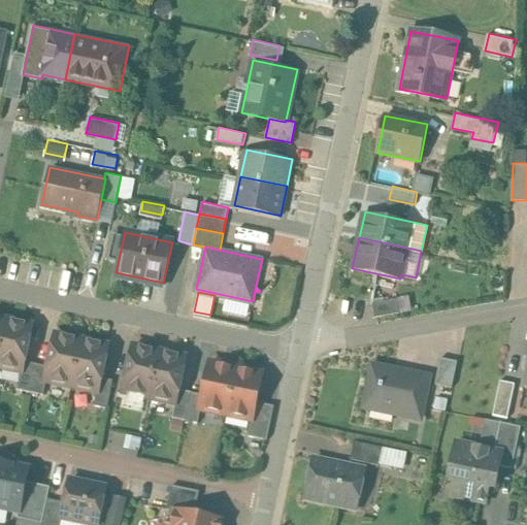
[(397,297),(372,301),(374,316),(399,312),(397,297)]
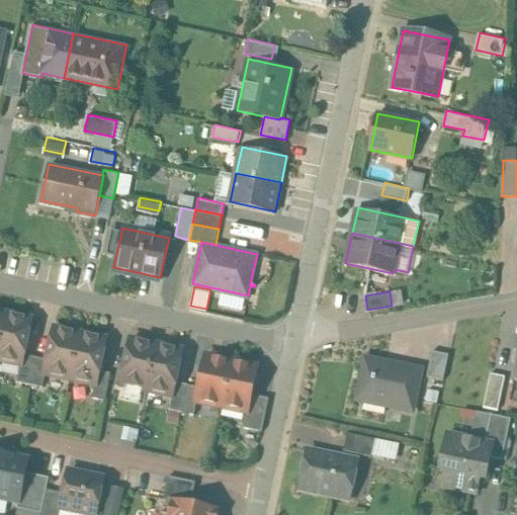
[(31,318),(6,312),(0,338),(0,357),(21,362),(24,353),(31,318)]
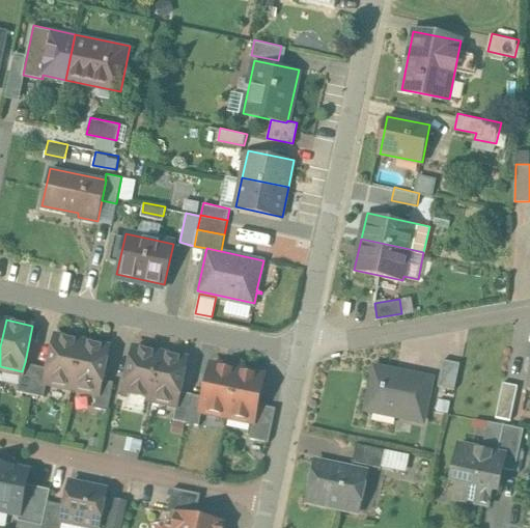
[(82,340),(56,335),(49,367),(46,382),(47,382),(73,387),(82,340)]
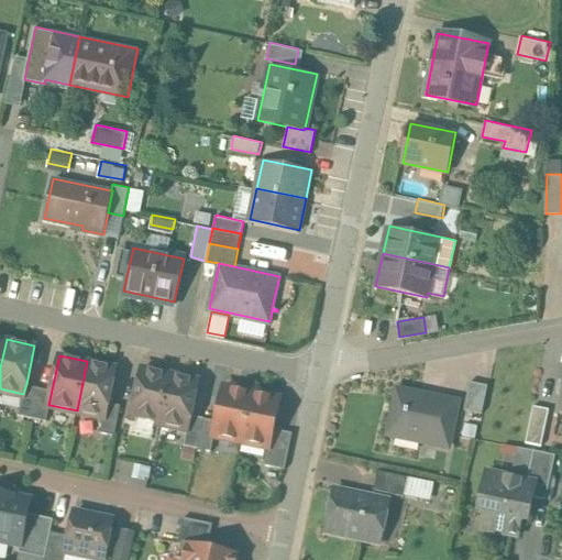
[(114,366),(87,361),(77,410),(103,416),(105,416),(108,402),(114,366)]
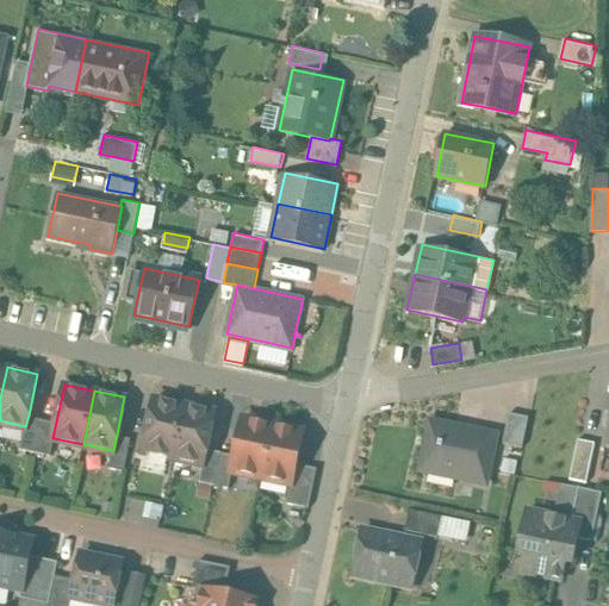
[(154,398),(143,451),(173,457),(184,404),(154,398)]
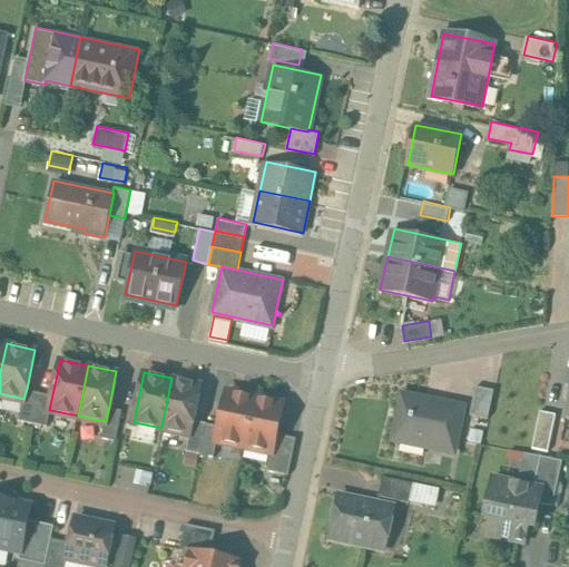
[(200,384),(172,378),(162,428),(189,434),(193,419),(200,384)]
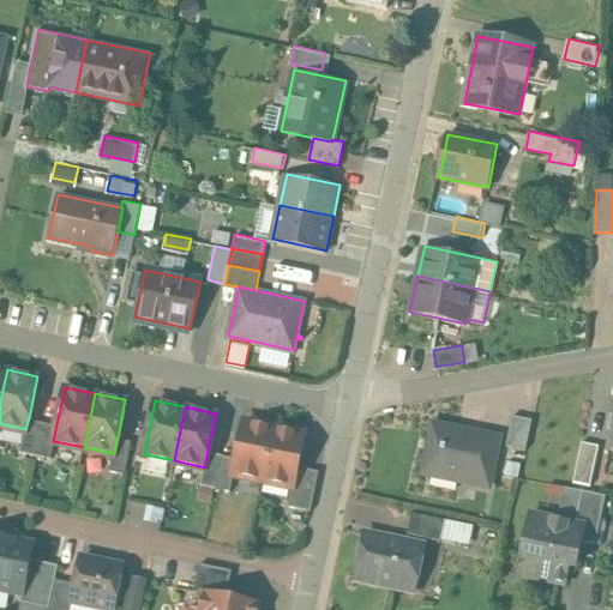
[(533,418),(514,415),(508,445),(526,448),(533,418)]
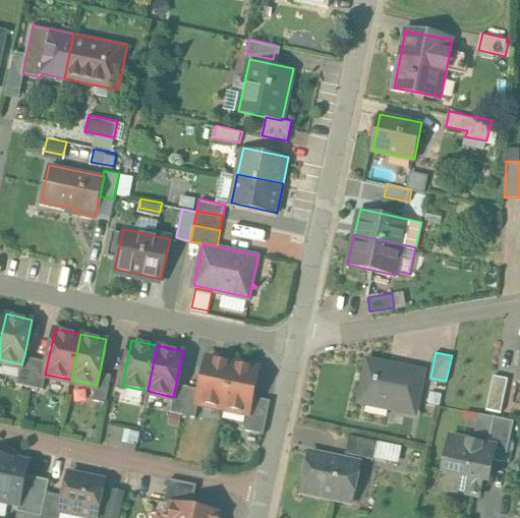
[(36,357),(24,355),(21,364),(17,383),(31,386),(36,357)]
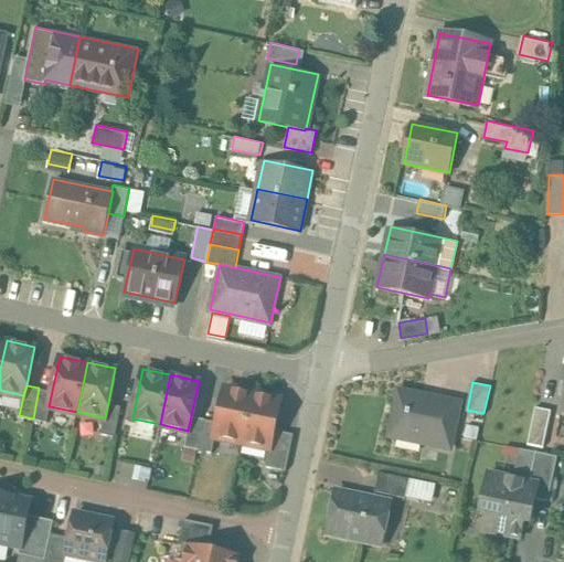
[(253,393),(224,386),(217,421),(214,436),(215,436),(242,442),(253,393)]
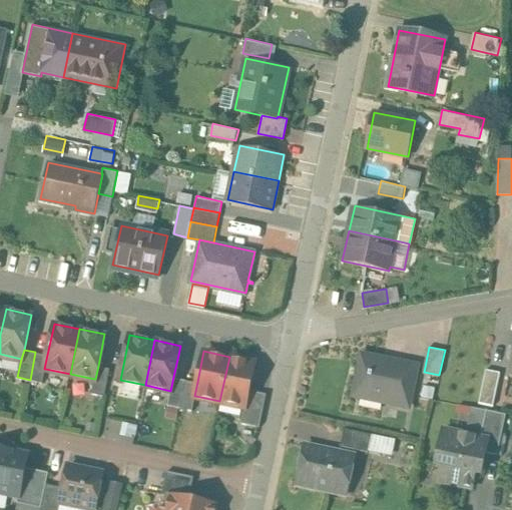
[(47,355),(35,352),(30,380),(42,382),(45,369),(44,369),(47,355)]
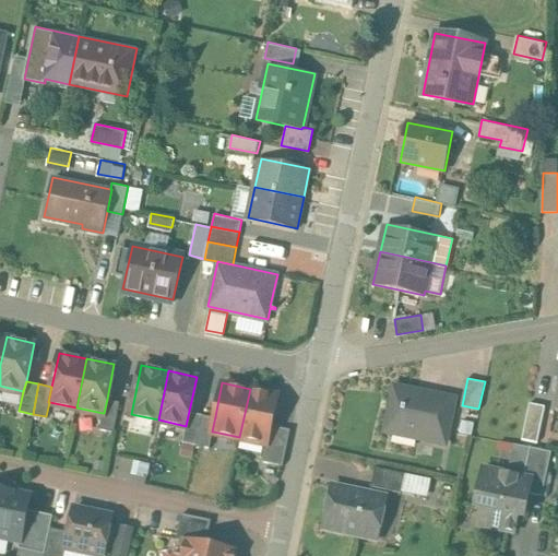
[(455,399),(396,386),(386,429),(446,442),(455,399)]
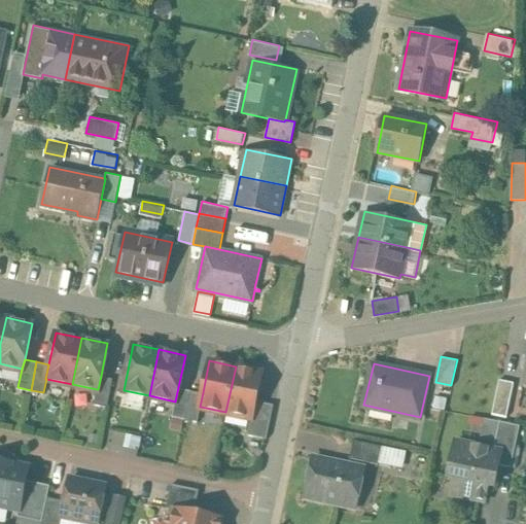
[(261,372),(236,367),(225,412),(251,418),(255,399),(261,372)]
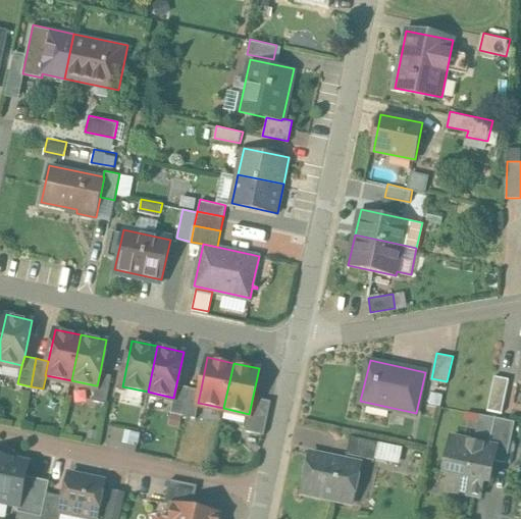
[(112,374),(100,372),(97,385),(96,385),(93,400),(106,402),(112,374)]
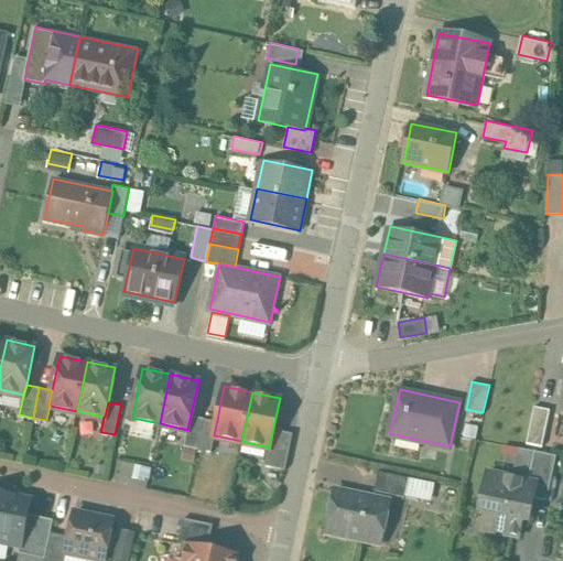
[(552,409),(536,406),(529,442),(544,445),(552,409)]
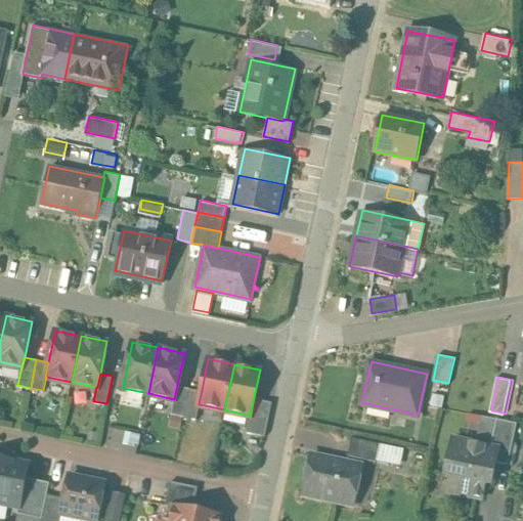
[(189,388),(177,385),(174,399),(171,414),(183,416),(189,388)]
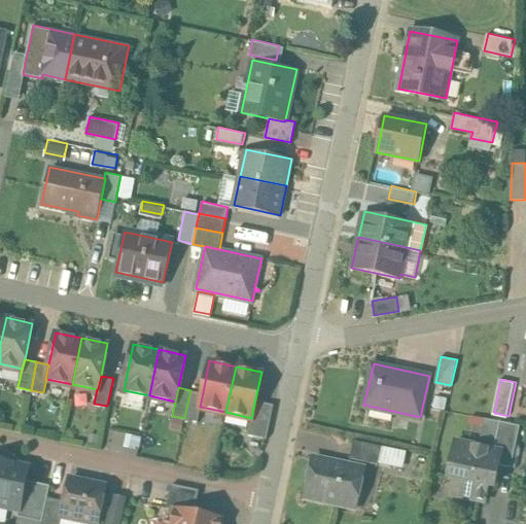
[(190,390),(184,418),(198,421),(201,407),(200,407),(203,392),(190,390)]
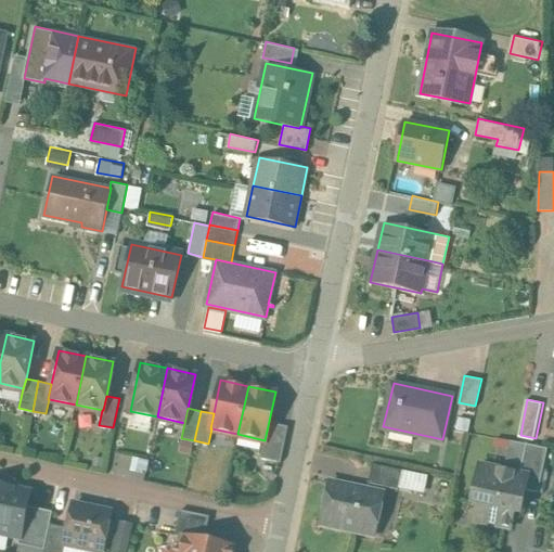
[(288,425),(269,421),(265,440),(260,457),(281,461),(288,425)]
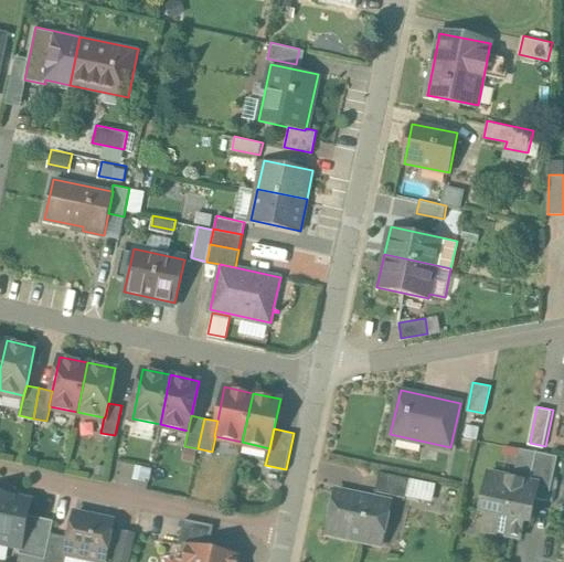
[(559,455),(536,451),(530,480),(539,481),(535,497),(549,499),(559,455)]
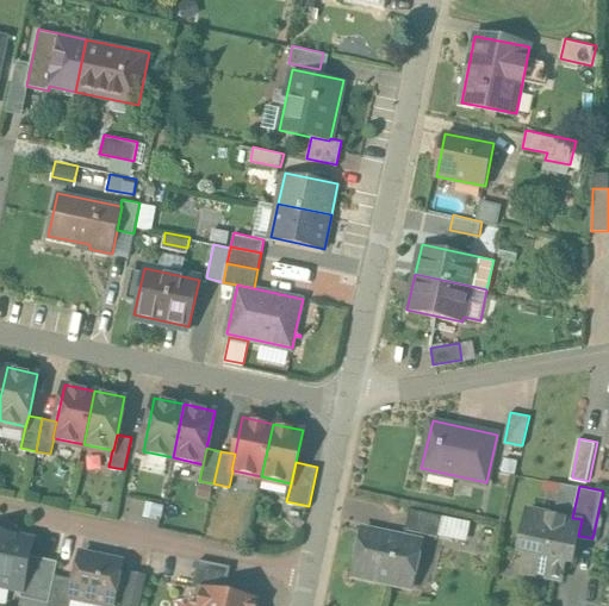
[(442,514),(410,508),(405,529),(437,536),(442,514)]
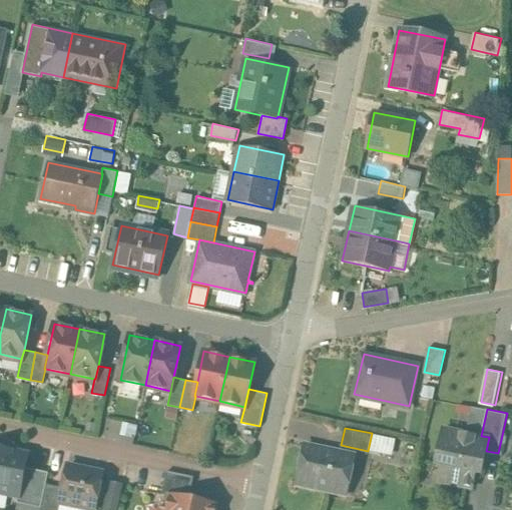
[(481,436),(444,428),(436,463),(443,464),(440,479),(458,483),(458,484),(472,487),(475,471),(481,472),(486,451),(489,437),(481,436)]
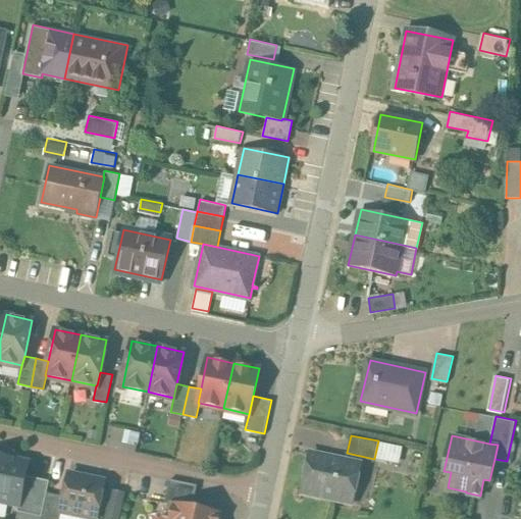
[(361,462),(311,452),(302,491),(352,502),(361,462)]
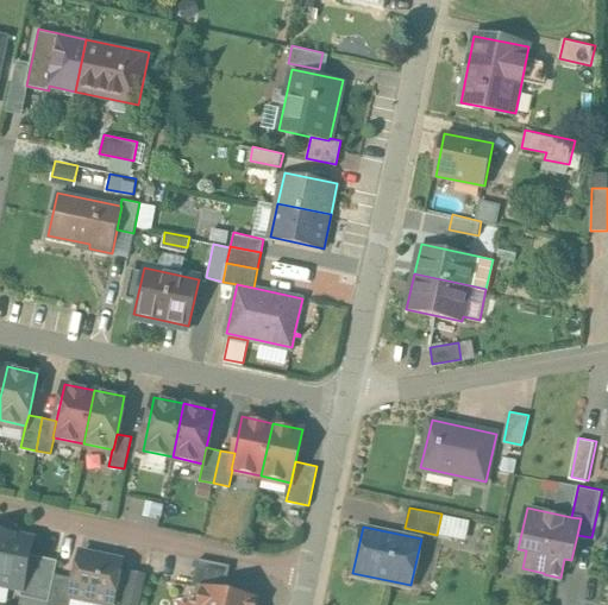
[(11,535),(0,533),(0,583),(22,588),(23,588),(30,553),(33,537),(11,533),(11,535)]
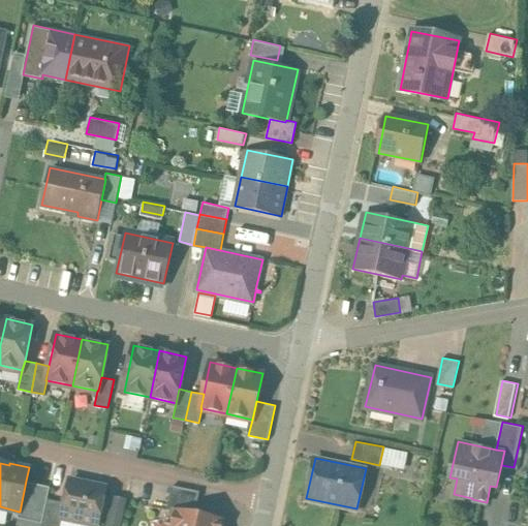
[(105,488),(69,480),(64,502),(62,516),(63,517),(98,524),(105,488)]
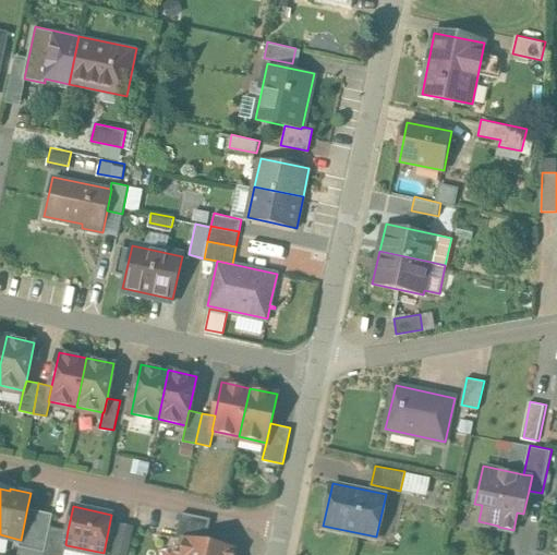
[(52,513),(27,507),(21,540),(20,540),(19,545),(45,552),(50,526),(52,513)]
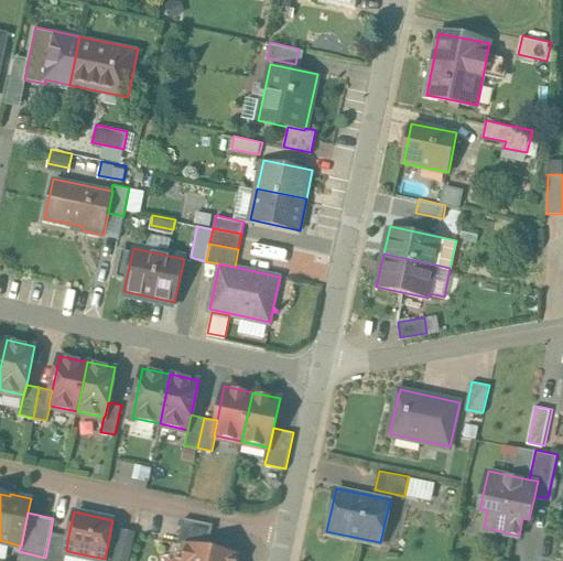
[(213,524),(183,517),(177,542),(186,545),(186,543),(207,549),(213,524)]
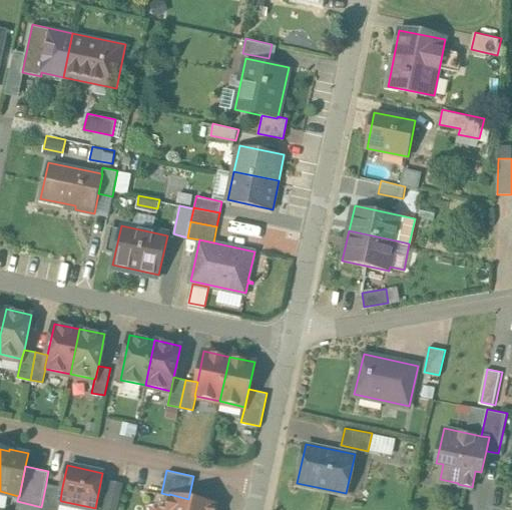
[(109,480),(101,509),(116,509),(122,483),(109,480)]
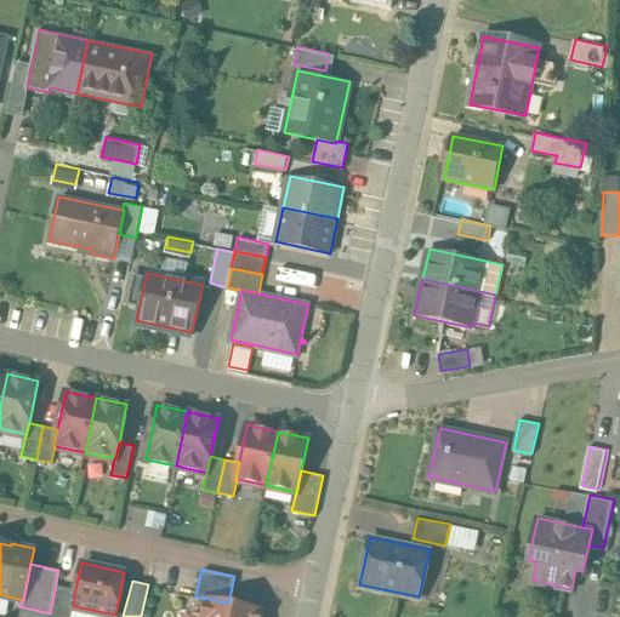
[(75,589),(56,584),(50,613),(49,616),(70,616),(74,606),(73,605),(75,589)]
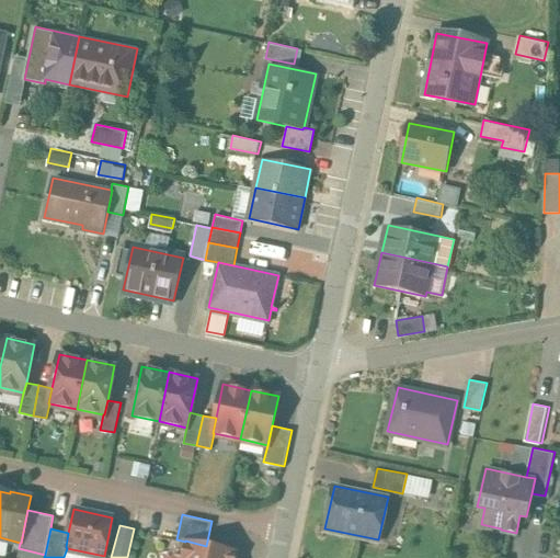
[(206,546),(185,541),(185,542),(181,557),(237,557),(239,553),(206,546)]
